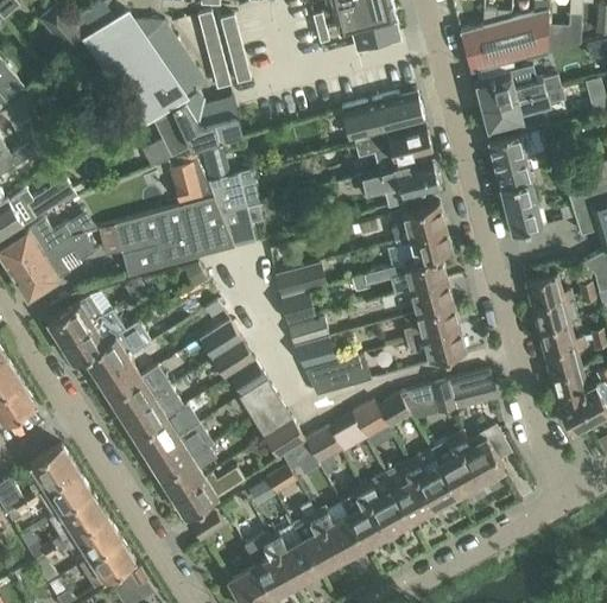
[(171,109),(197,91),(194,87),(204,80),(163,21),(128,20),(122,12),(120,14),(109,0),(96,0),(78,13),(70,20),(55,4),(84,39),(82,40),(139,124),(169,103),(171,109)]
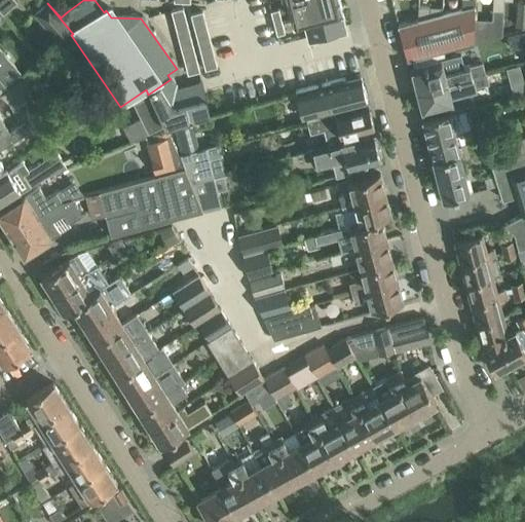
[(287,0),(293,21),(340,8),(338,0),(287,0)]
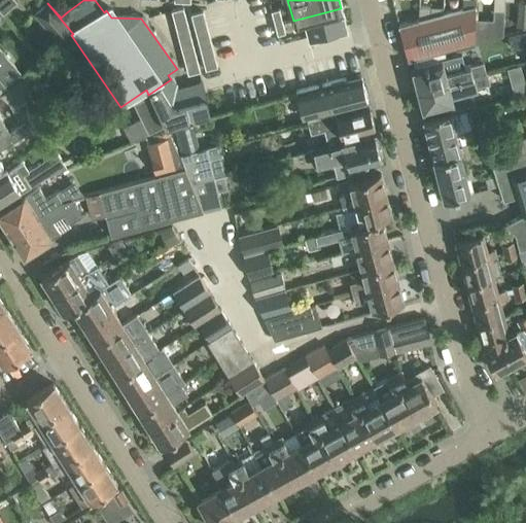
[(475,1),(461,0),(460,12),(475,8),(475,1)]
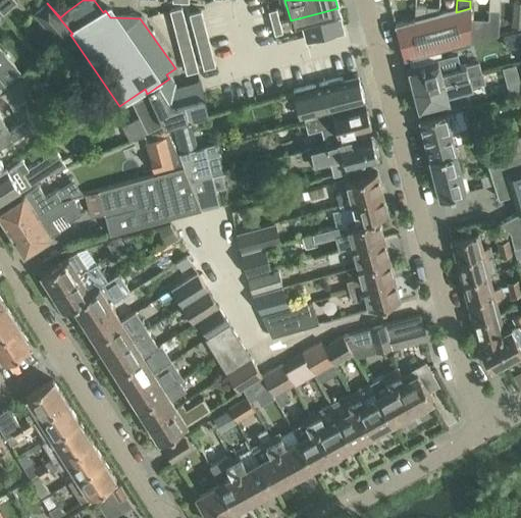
[(469,21),(468,45),(497,38),(499,3),(498,0),(487,0),(487,22),(469,21)]
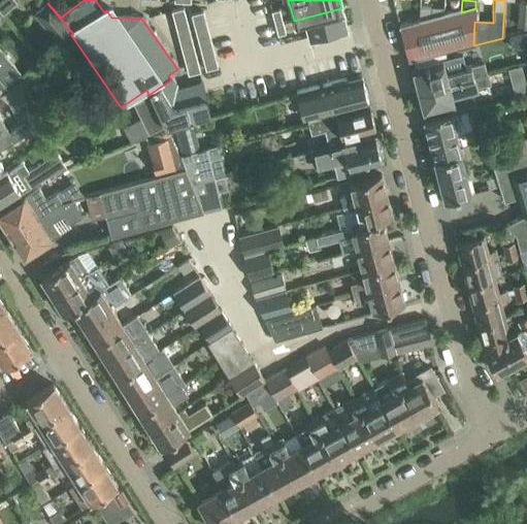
[(72,34),(71,34),(71,35),(73,34),(47,3),(32,17),(56,44),(70,32),(72,34)]
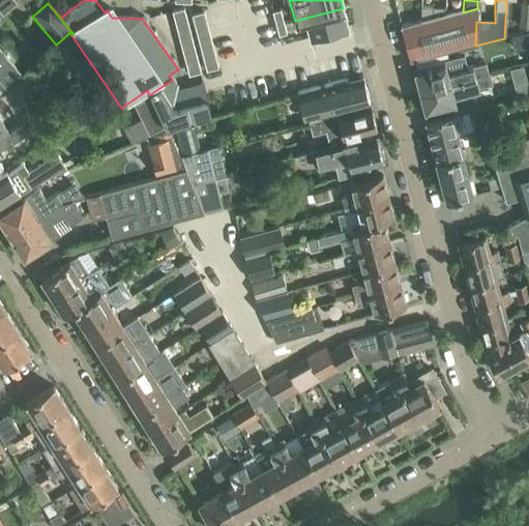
[(518,30),(528,30),(528,4),(520,4),(518,30)]
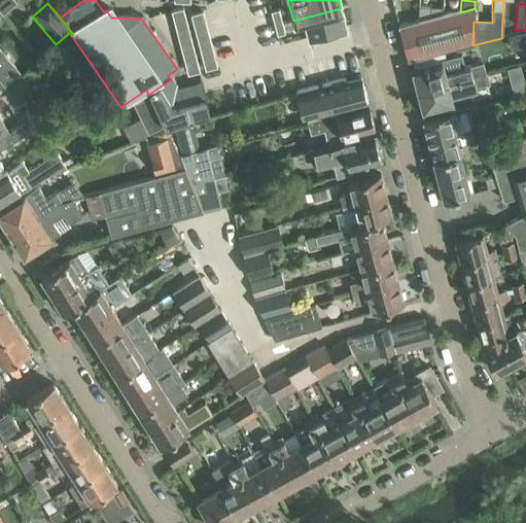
[(429,20),(397,27),(407,63),(409,63),(472,45),(474,22),(475,8),(460,12),(429,20)]
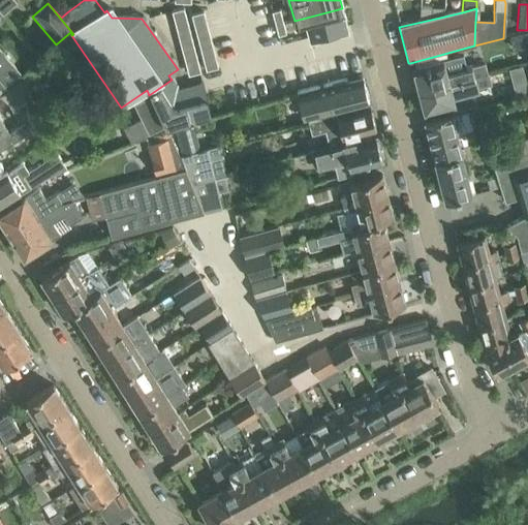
[(340,9),(305,19),(310,39),(346,30),(340,9)]
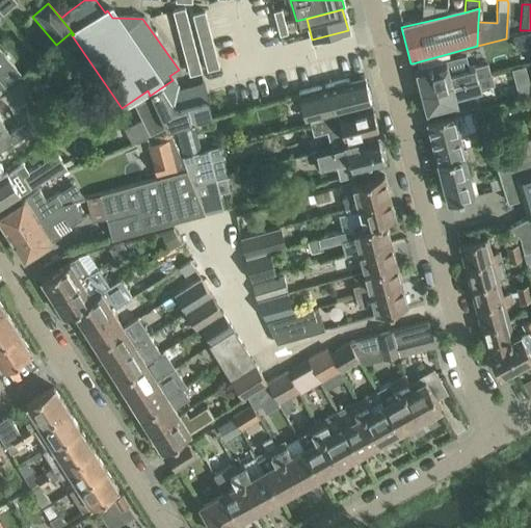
[(184,11),(171,15),(174,22),(186,19),(184,11)]
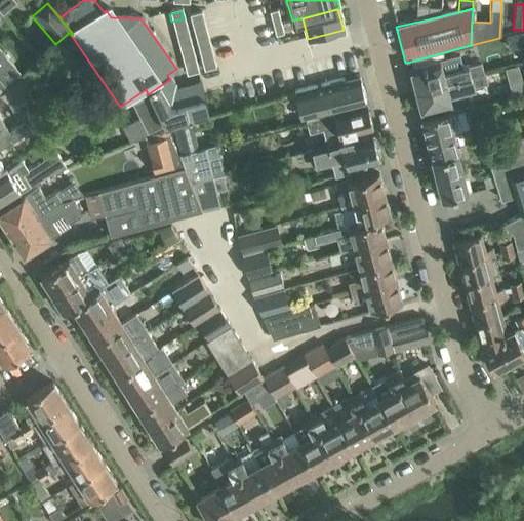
[(277,12),(269,14),(272,26),(280,24),(277,12)]
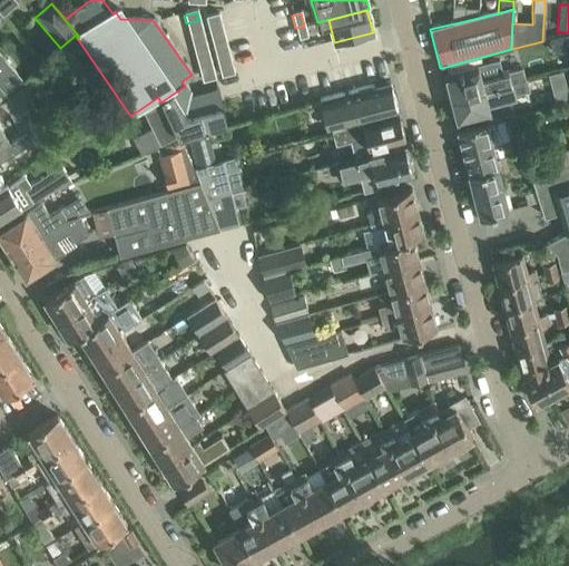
[(218,16),(205,19),(207,28),(221,23),(218,16)]
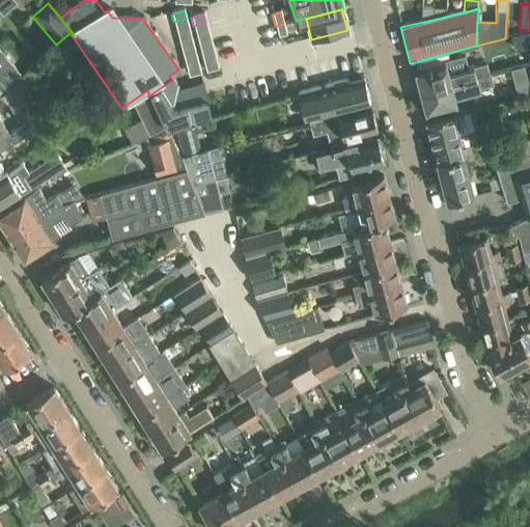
[(186,19),(173,22),(175,30),(188,27),(186,19)]
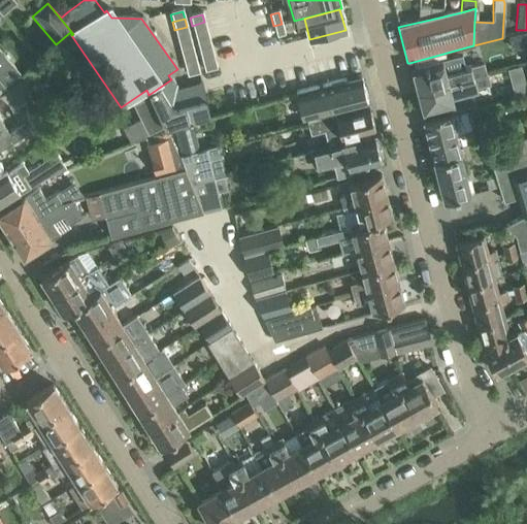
[(204,22),(192,26),(194,33),(206,30),(204,22)]
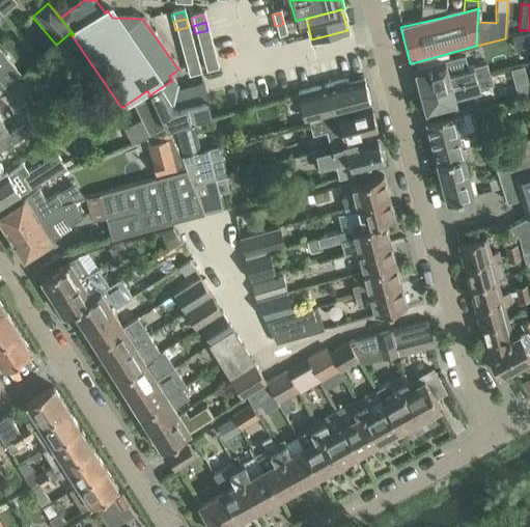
[(283,24),(275,26),(278,38),(286,36),(283,24)]
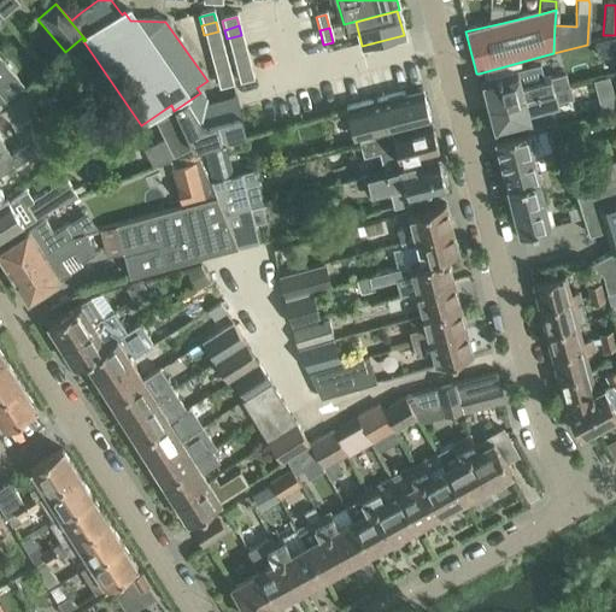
[(218,31),(204,35),(206,45),(221,41),(218,31)]
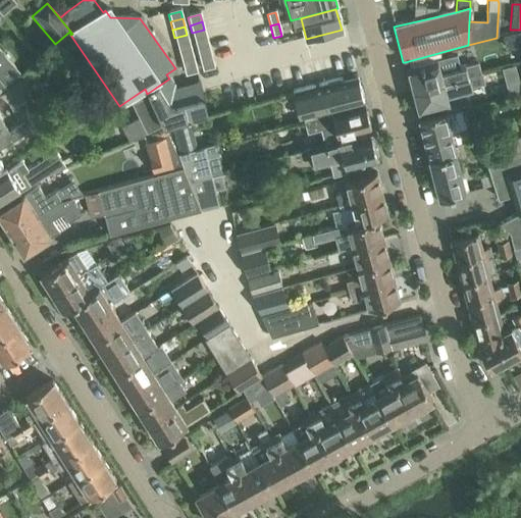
[(204,30),(192,33),(194,41),(206,38),(204,30)]
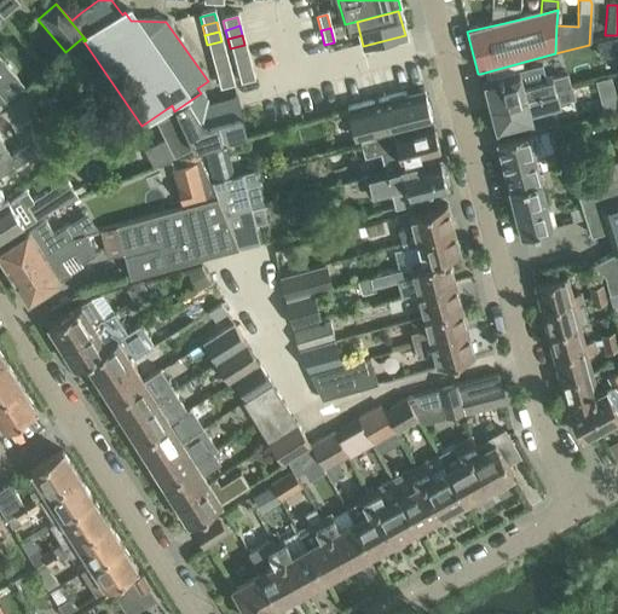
[(617,39),(595,46),(599,62),(617,56),(617,39)]
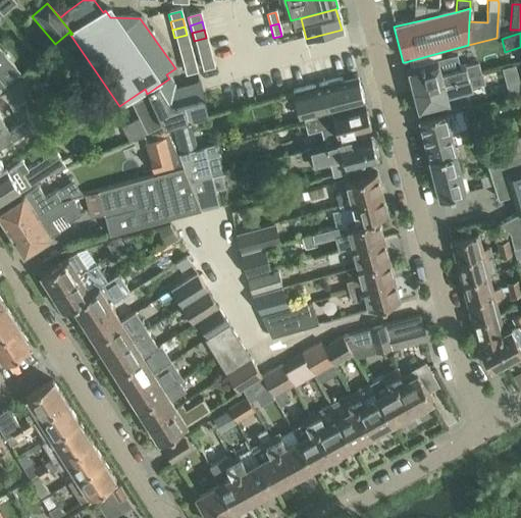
[(187,35),(174,38),(176,46),(189,43),(187,35)]
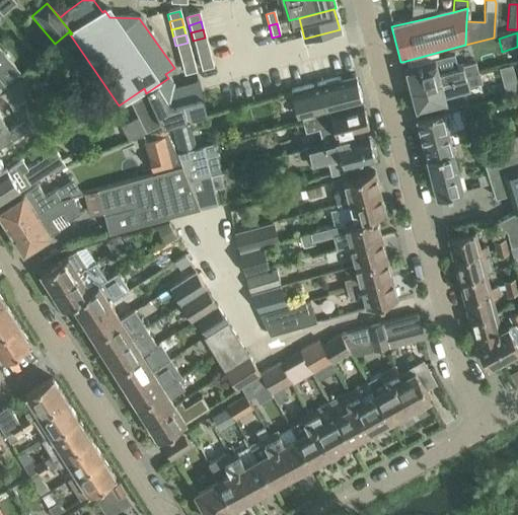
[(205,38),(193,41),(195,49),(207,46),(205,38)]
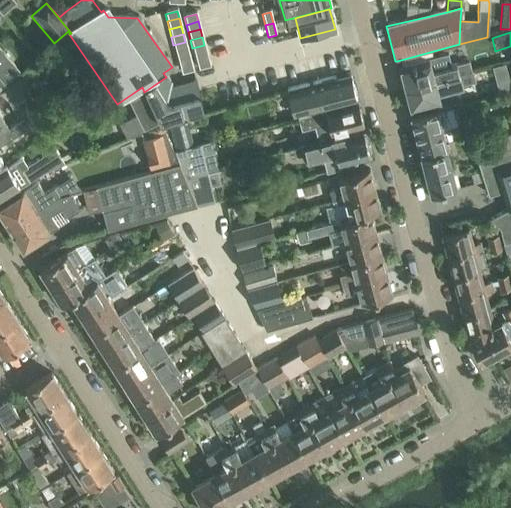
[(185,42),(173,45),(175,52),(187,49),(185,42)]
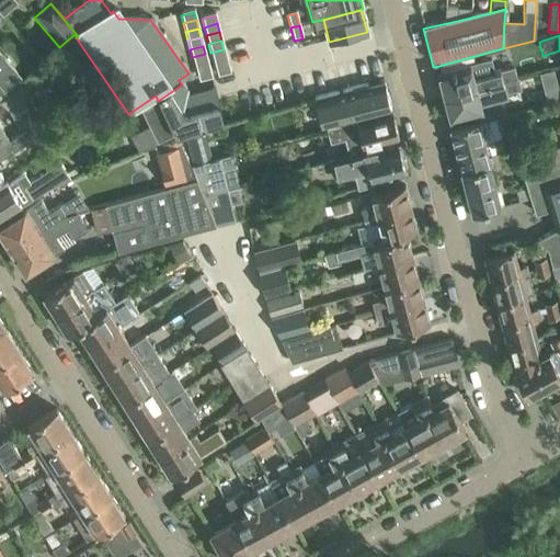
[(224,49),(210,53),(213,61),(226,57),(224,49)]
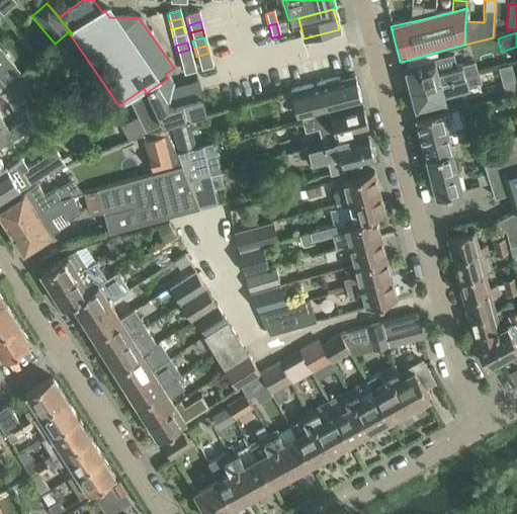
[(189,50),(177,53),(179,61),(191,58),(189,50)]
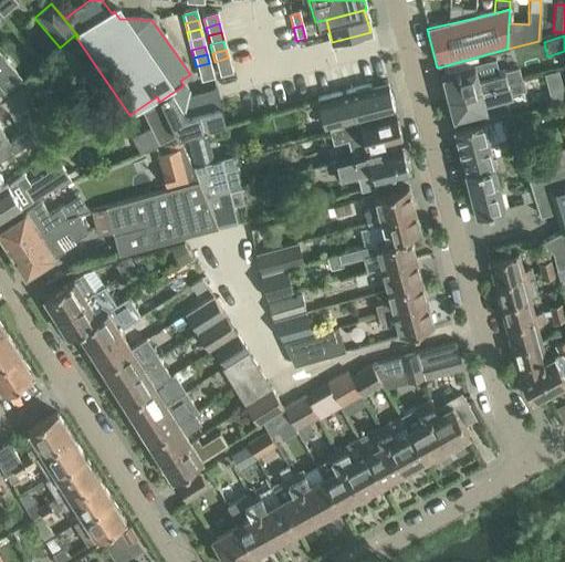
[(0,90),(8,99),(23,85),(0,58),(0,90)]
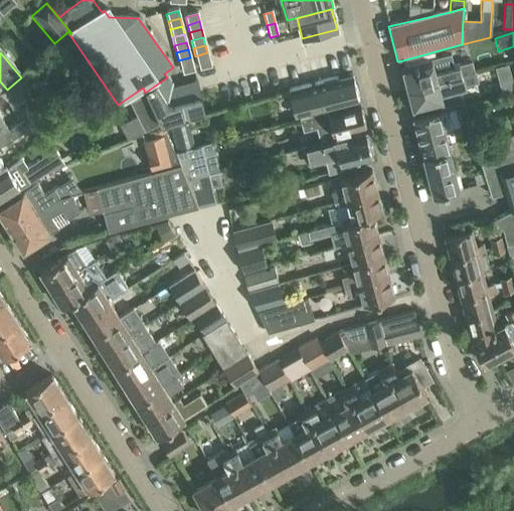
[(207,52),(195,56),(197,63),(209,60),(207,52)]
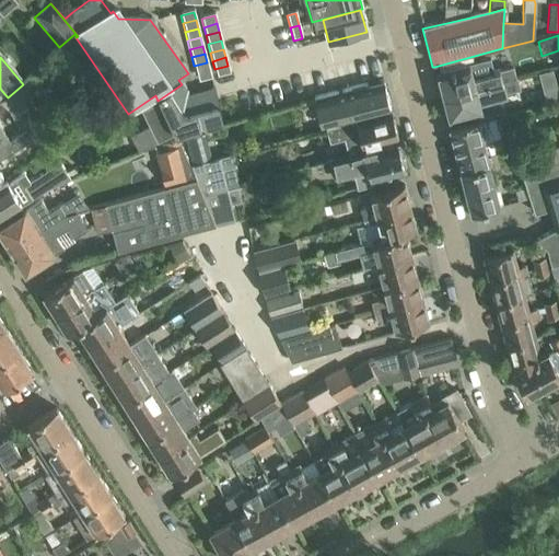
[(207,62),(194,66),(196,74),(209,71),(207,62)]
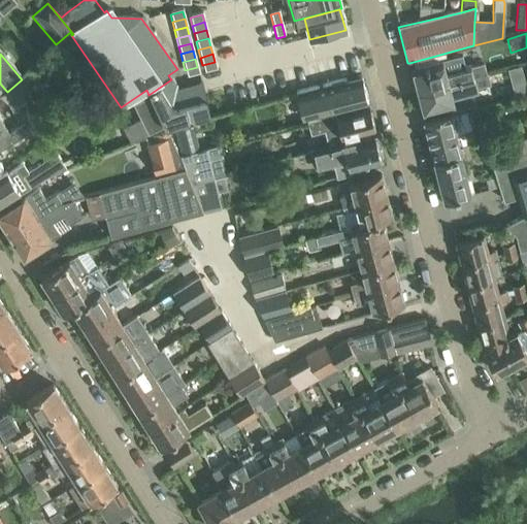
[(413,73),(412,76),(413,83),(415,84),(418,94),(485,75),(483,66),(480,67),(465,71),(461,59),(453,61),(446,63),(416,70),(412,71),(413,73)]
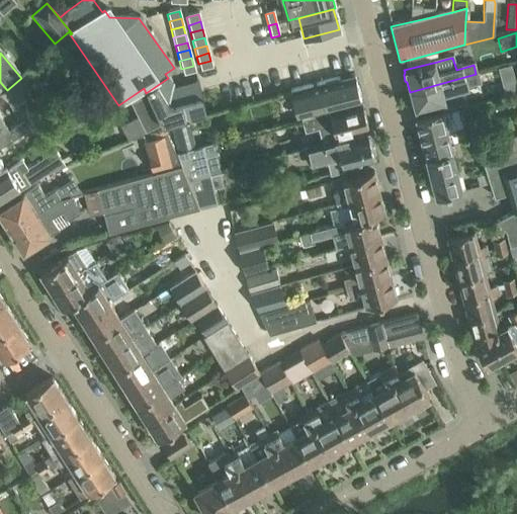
[(210,61),(198,64),(201,72),(212,69),(210,61)]
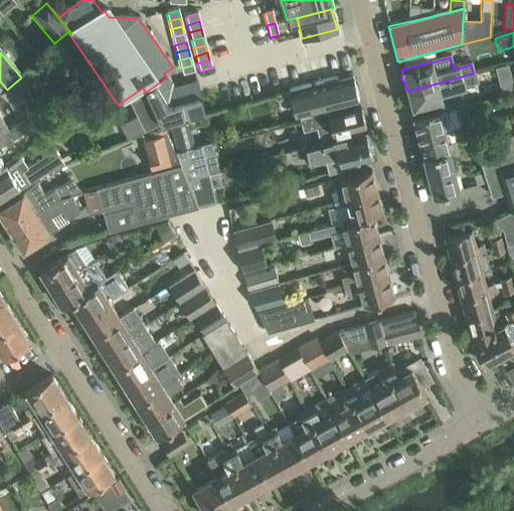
[(192,65),(180,68),(182,76),(194,73),(192,65)]
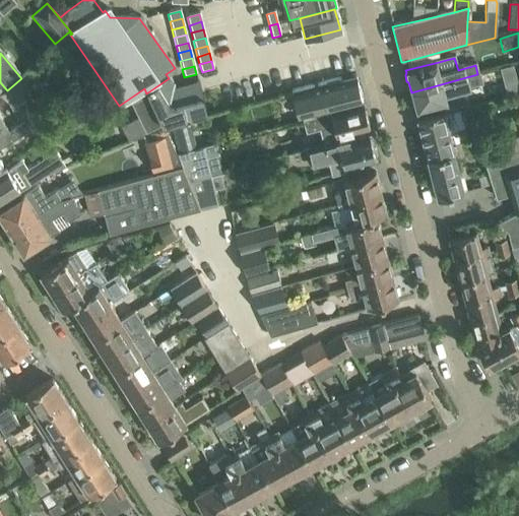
[(479,74),(411,92),(413,102),(412,105),(413,110),(416,112),(416,114),(443,107),(444,112),(468,106),(464,90),(482,85),(479,74)]
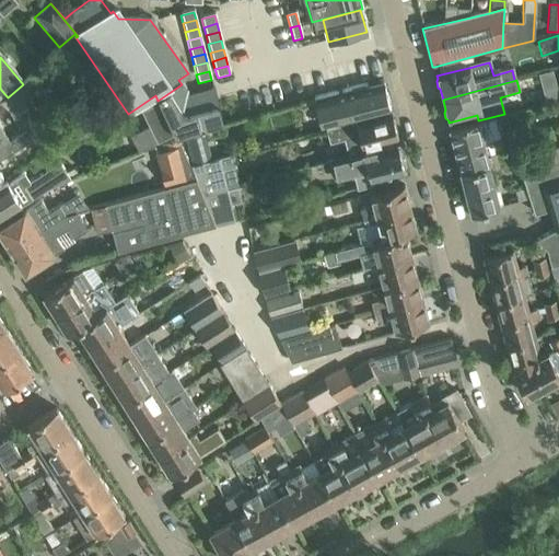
[(221,125),(211,90),(190,95),(190,100),(186,99),(186,92),(182,84),(158,101),(174,137),(221,125)]
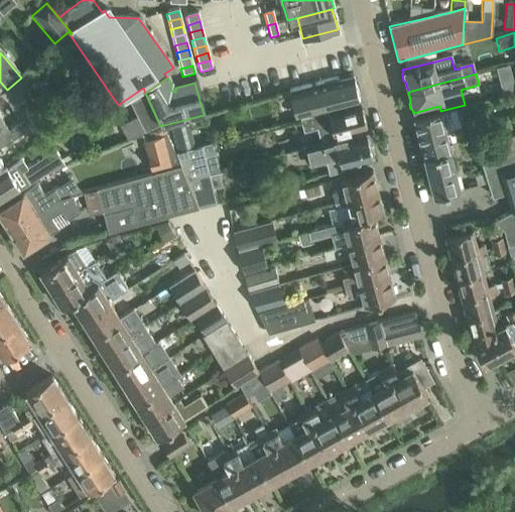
[(338,84),(337,80),(288,93),(295,118),(359,101),(353,80),(338,84)]
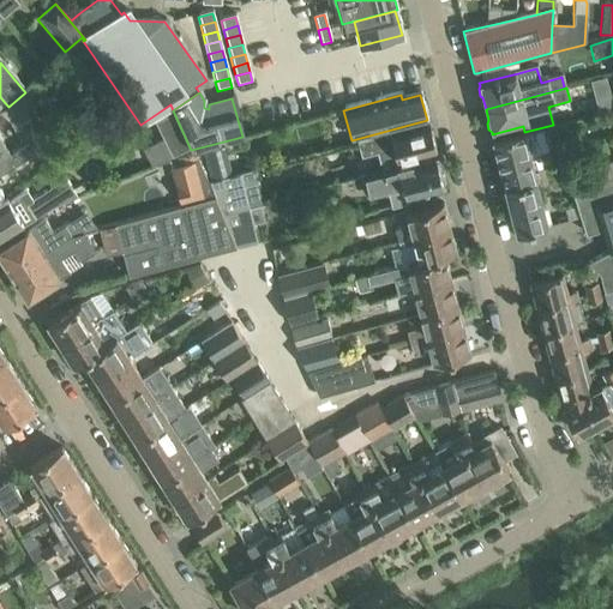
[(190,149),(172,109),(154,122),(172,157),(190,149)]
